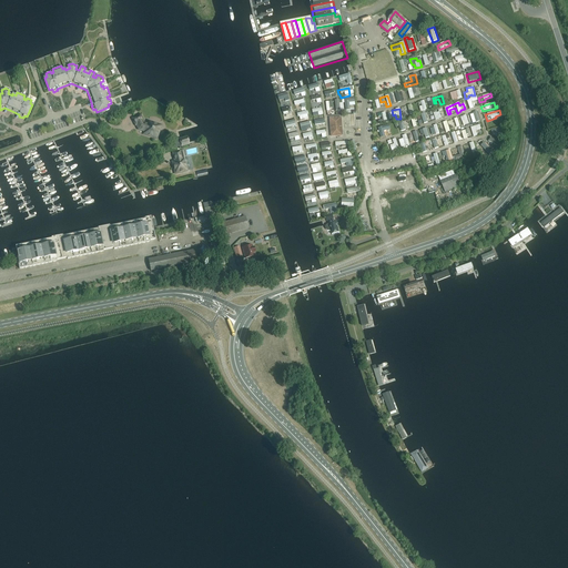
[(140,115),(133,119),(135,125),(137,125),(139,130),(144,132),(144,133),(146,134),(145,134),(149,135),(155,138),(156,132),(159,133),(159,131),(160,132),(161,129),(160,128),(161,127),(148,122),(146,127),(143,125),(142,122),(143,122),(140,115)]
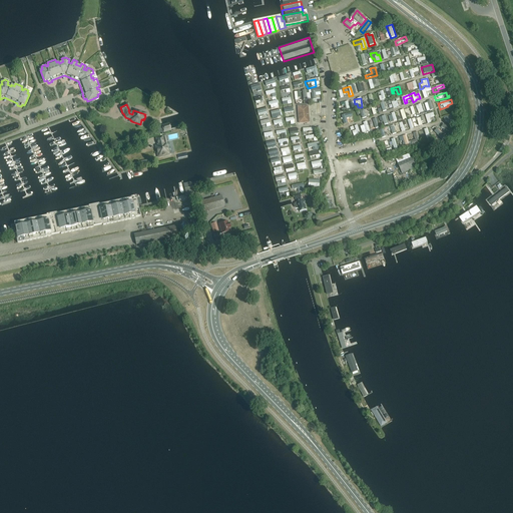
[(414,106),(416,113),(422,111),(420,104),(414,106)]
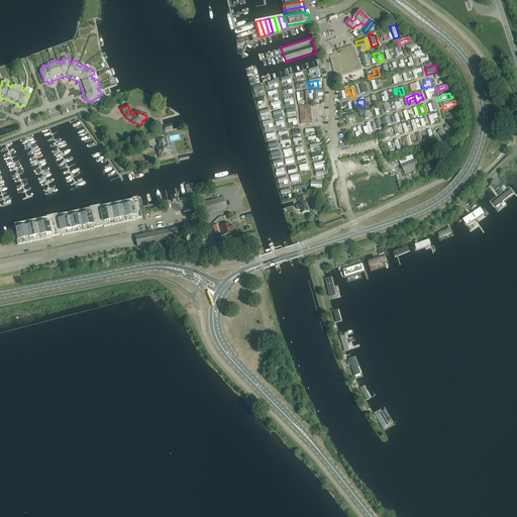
[(310,107),(300,108),(302,125),(312,124),(310,107)]
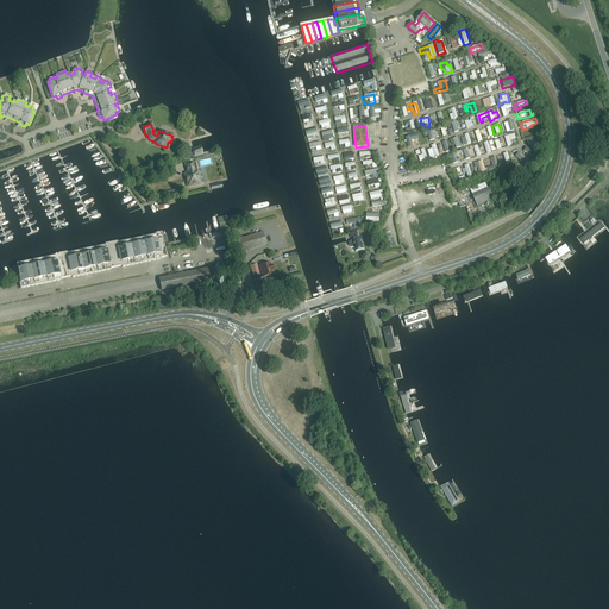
[(416,148),(414,133),(408,135),(408,136),(405,137),(406,149),(416,148)]
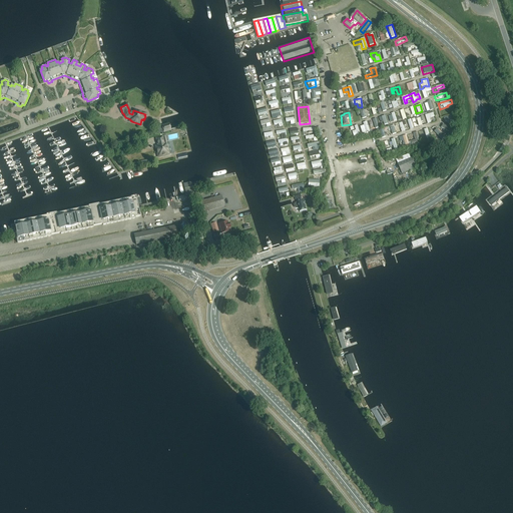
[(429,121),(434,119),(432,113),(423,115),(426,124),(430,123),(429,121)]
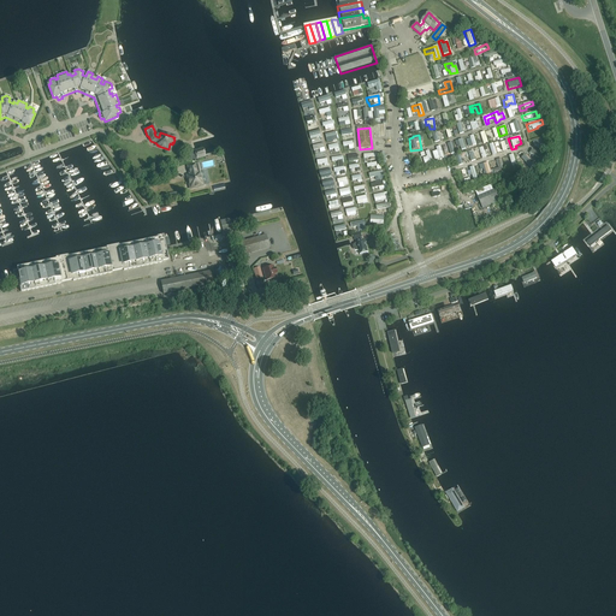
[(202,148),(194,150),(196,160),(206,158),(202,148)]
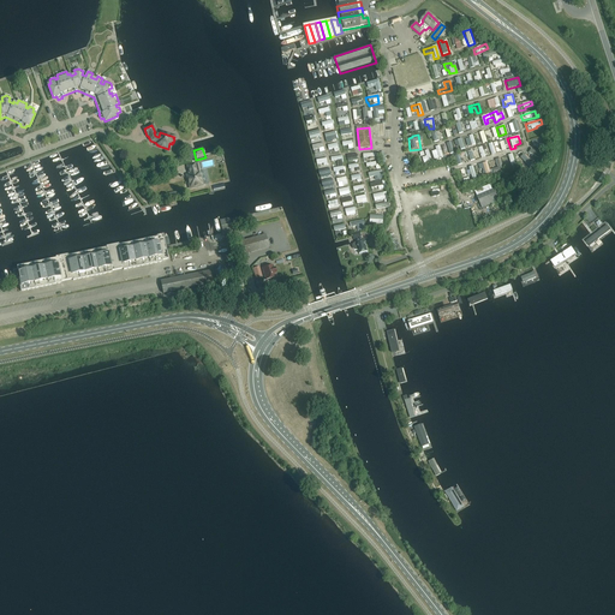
[(466,162),(473,160),(472,155),(476,154),(475,148),(463,153),(466,162)]
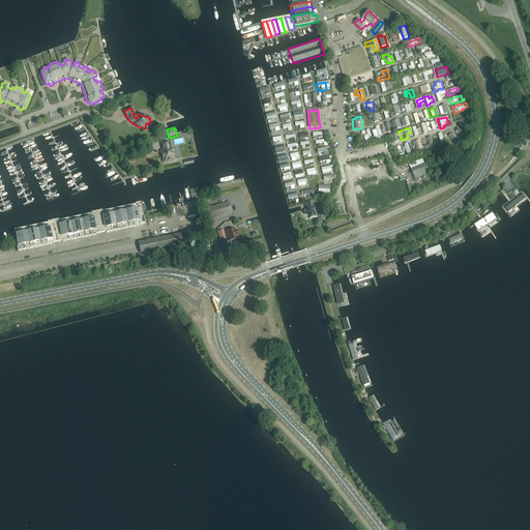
[(464,137),(466,133),(457,128),(454,133),(464,137)]
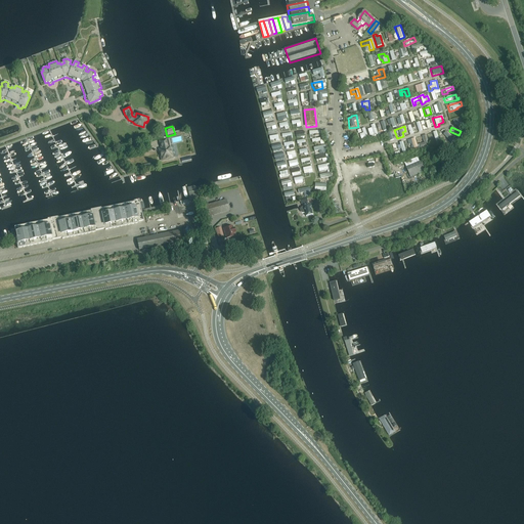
[(444,132),(441,135),(448,141),(451,139),(444,132)]
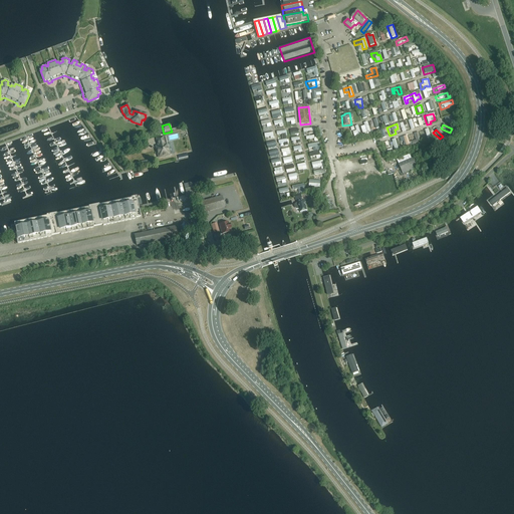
[(409,145),(412,144),(412,146),(420,143),(417,133),(413,135),(415,141),(409,143),(409,145)]
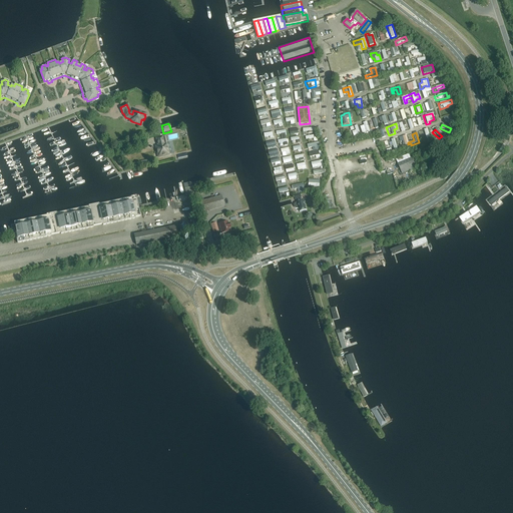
[(400,139),(402,139),(404,145),(407,144),(405,135),(399,137),(400,139)]
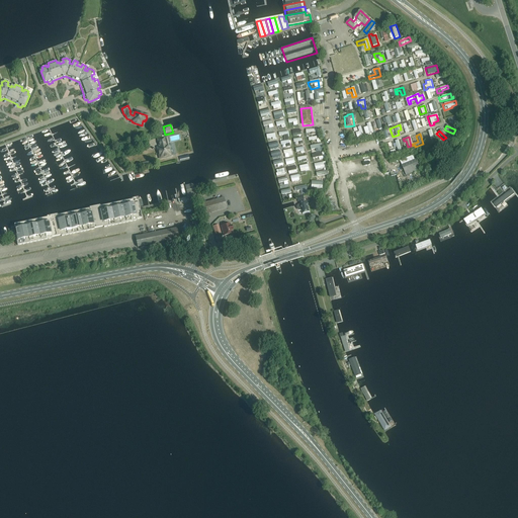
[(164,139),(158,140),(160,148),(159,148),(161,157),(165,156),(165,158),(171,157),(168,146),(166,138),(164,139)]
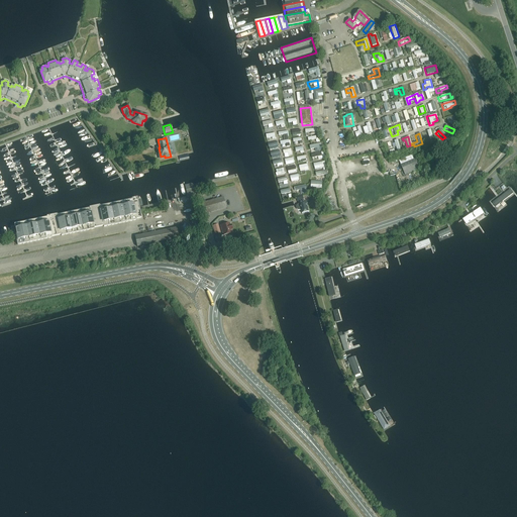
[(396,140),(386,143),(389,151),(395,149),(395,151),(400,149),(396,140)]
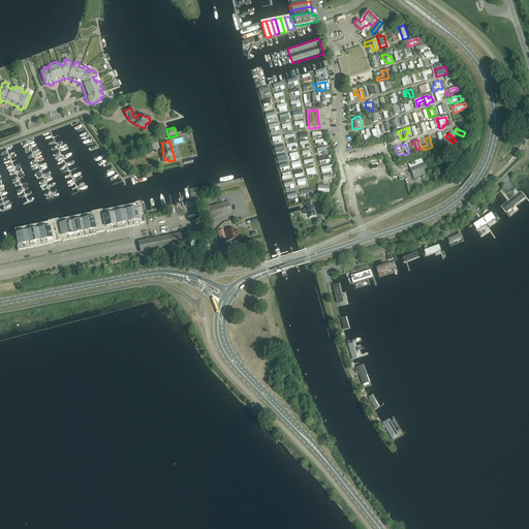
[(421,159),(407,164),(409,168),(423,163),(421,159)]
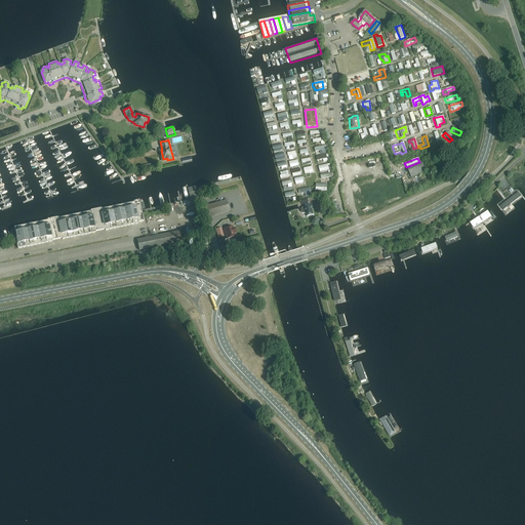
[(407,168),(411,177),(428,171),(423,161),(407,168)]
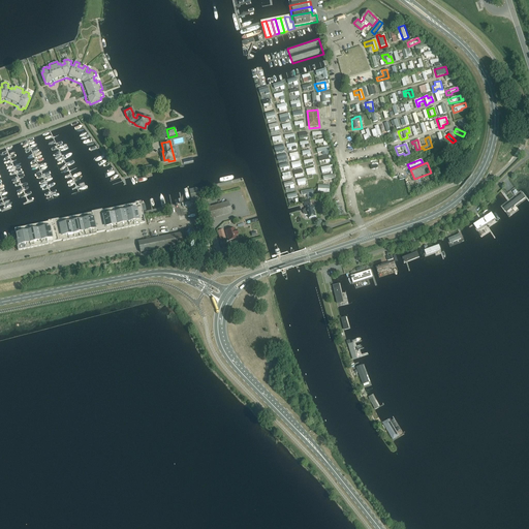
[(405,184),(387,187),(391,200),(408,197),(405,184)]
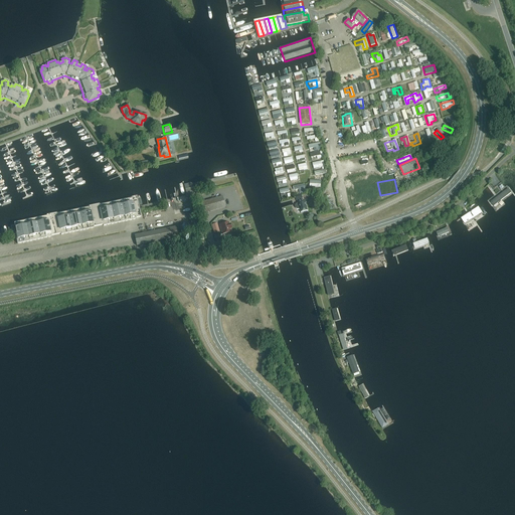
[(184,185),(186,195),(186,196),(194,194),(191,183),(184,185)]
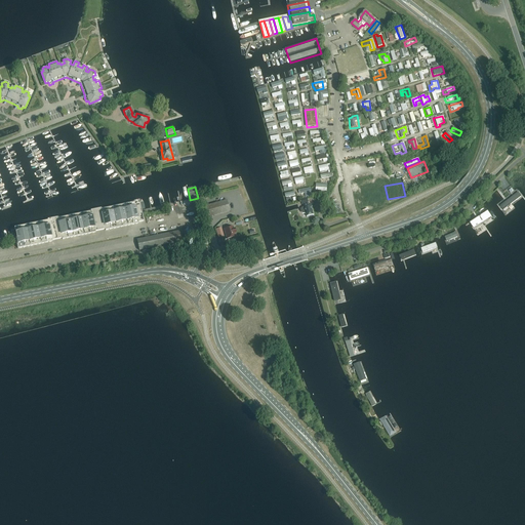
[(496,205),(502,213),(523,197),(517,189),(496,205)]
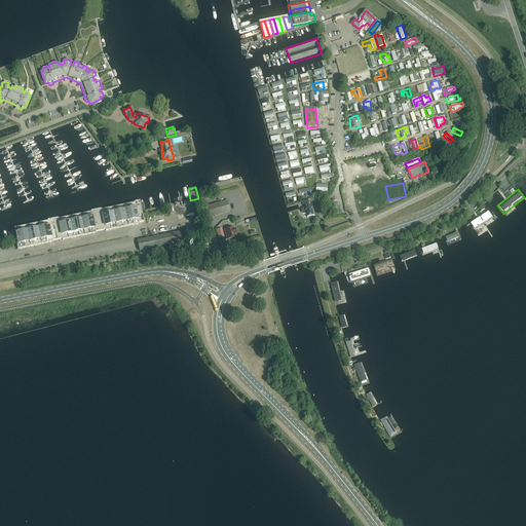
[(134,202),(134,203),(135,203),(139,223),(144,222),(141,211),(140,201),(134,202)]
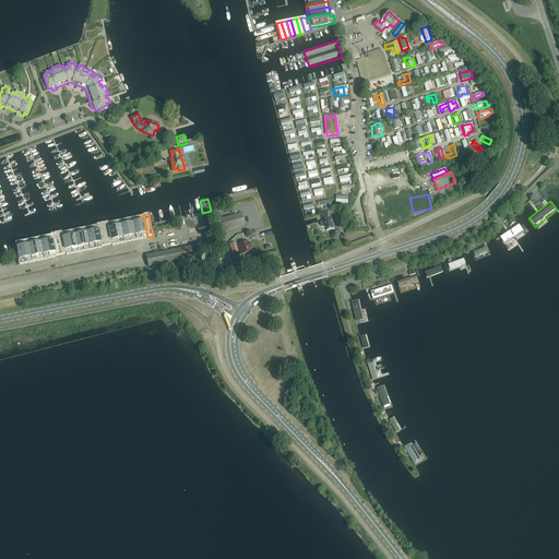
[(245,226),(241,214),(218,221),(222,233),(245,226)]
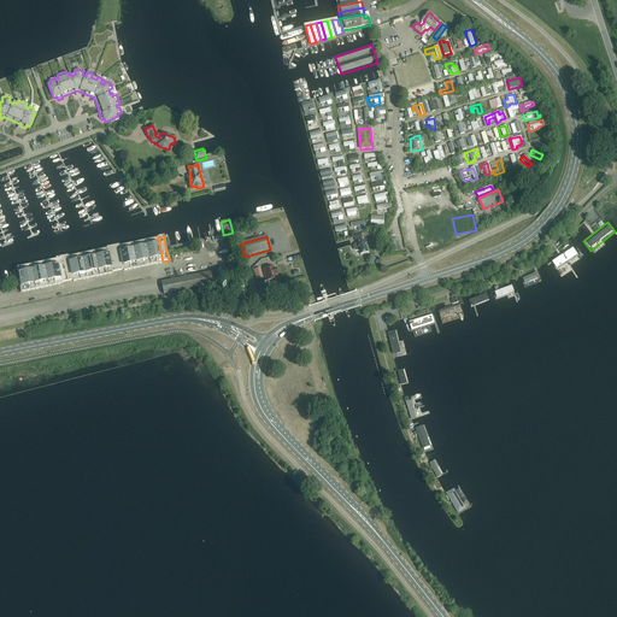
[(388,242),(377,236),(374,242),(385,248),(388,242)]
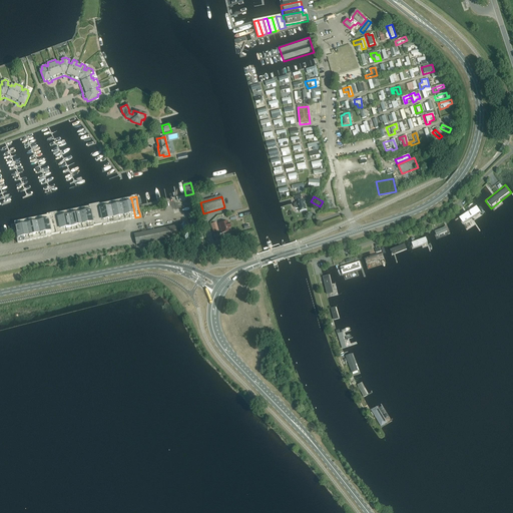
[(135,218),(135,217),(131,198),(130,198),(125,199),(129,220),(135,218)]
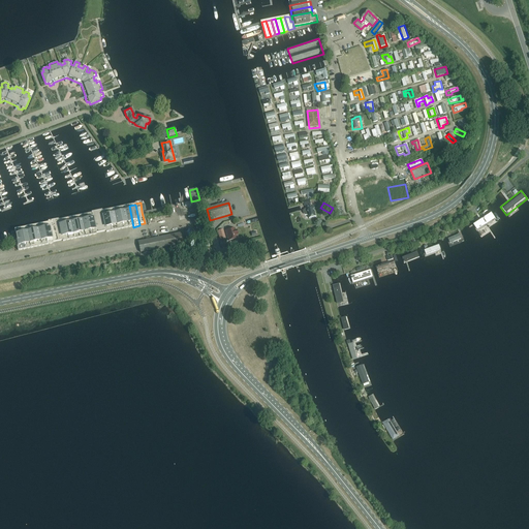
[(129,206),(124,207),(128,228),(133,227),(129,206)]
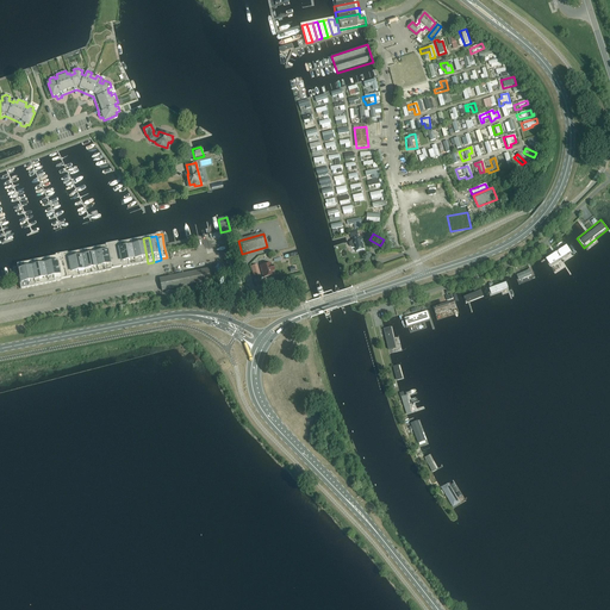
[(143,238),(136,240),(142,265),(148,263),(143,238)]
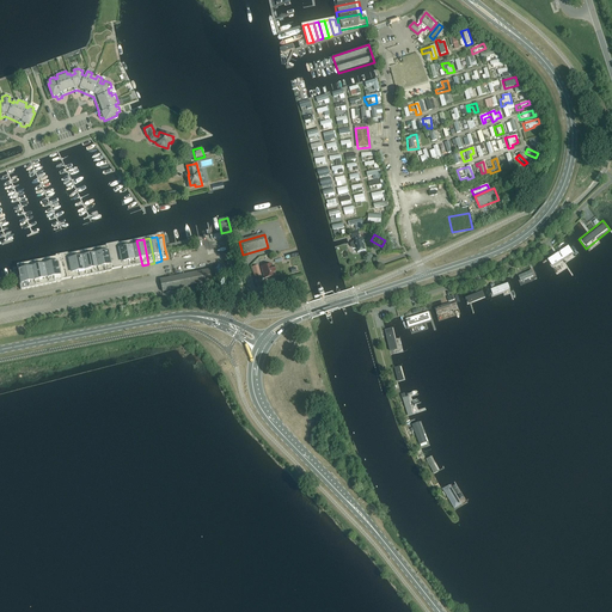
[(352,249),(354,250),(356,250),(357,254),(365,251),(362,239),(354,240),(355,243),(354,243),(352,244),(350,246),(352,249)]
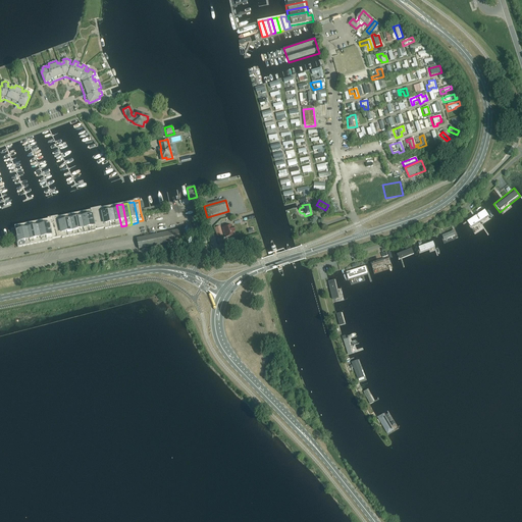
[(116,205),(111,206),(115,227),(121,226),(116,205)]
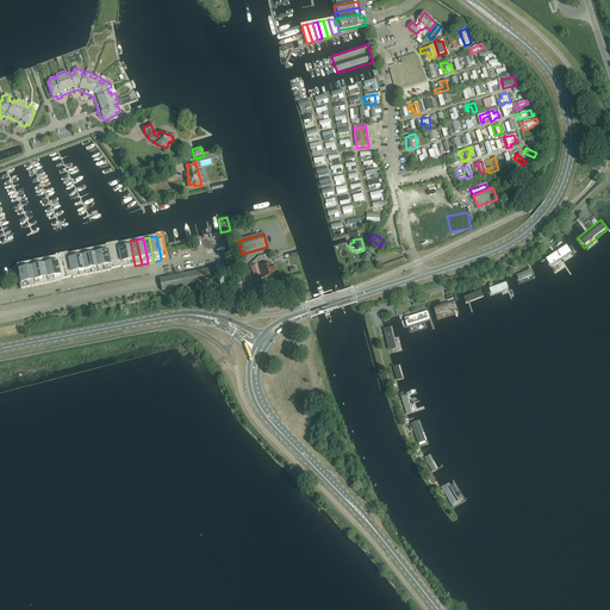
[(130,241),(123,243),(129,267),(135,266),(130,241)]
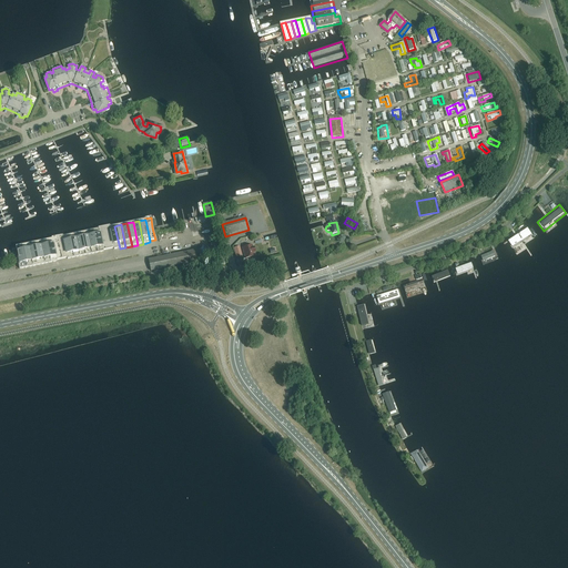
[(108,250),(113,249),(109,227),(109,226),(103,227),(108,250)]
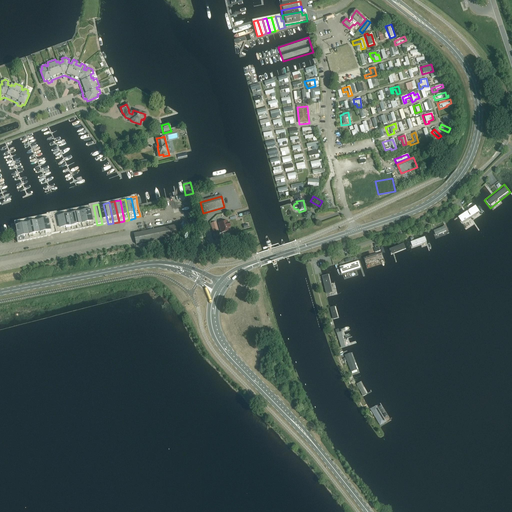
[(103,204),(98,205),(102,224),(102,225),(108,224),(103,204)]
